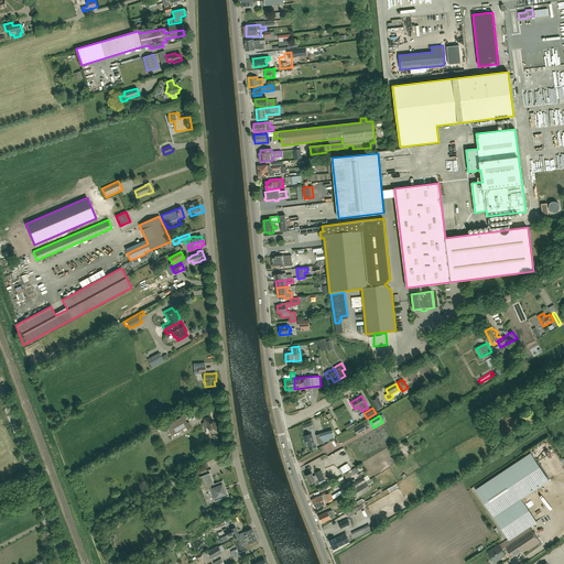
[(184,416),(166,426),(169,430),(172,435),(187,426),(188,430),(192,427),(188,422),(187,423),(184,416)]
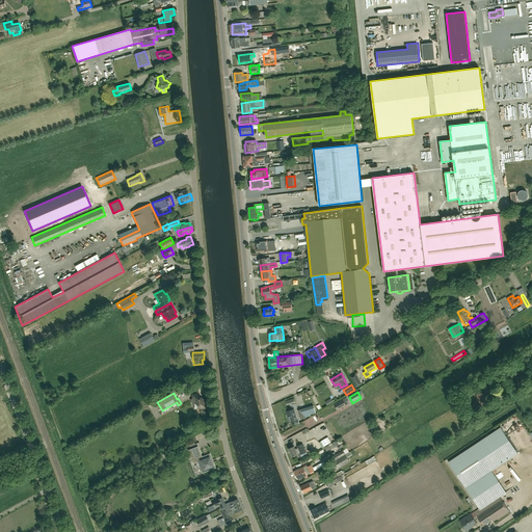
[(477,409),(487,407),(485,393),(477,394),(478,406),(476,406),(477,409)]
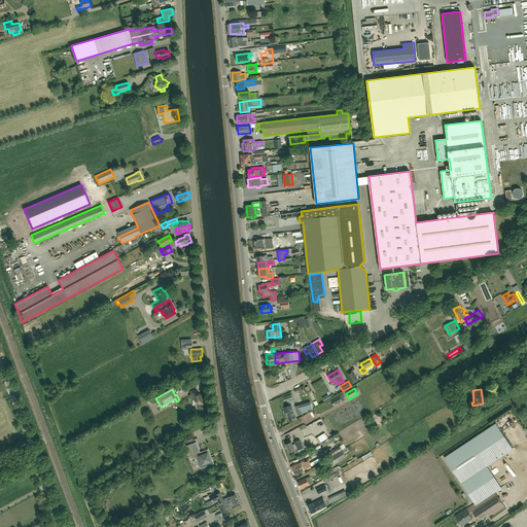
[(190,396),(189,397),(189,398),(189,399),(190,399),(191,399),(192,407),(204,405),(202,394),(199,395),(199,394),(197,394),(196,390),(190,391),(190,396)]
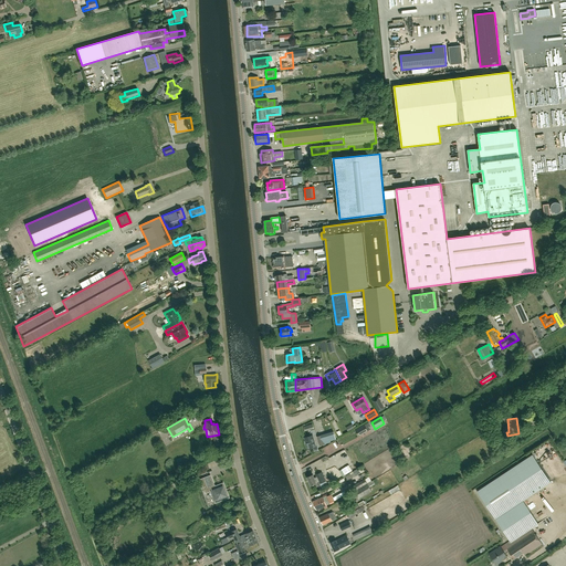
[(358,437),(370,429),(368,427),(370,426),(368,422),(355,430),(358,437)]
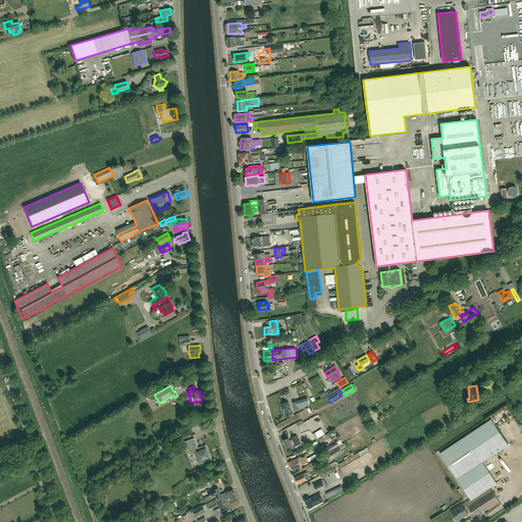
[(295,411),(303,409),(301,400),(293,403),(295,411)]
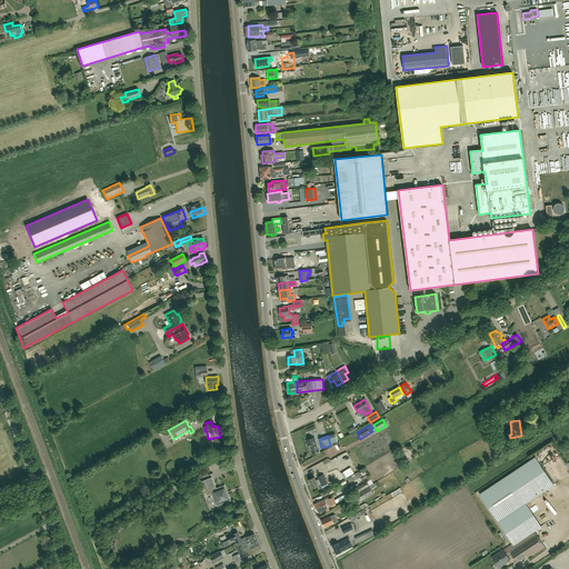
[(309,451),(318,449),(315,438),(306,440),(309,451)]
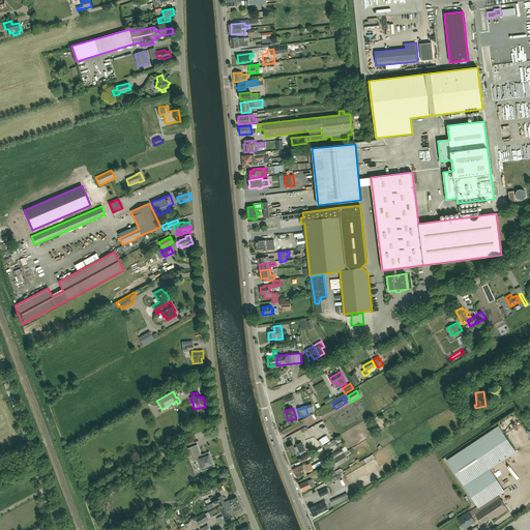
[(529,432),(521,418),(519,420),(516,415),(509,419),(526,444),(529,442),(529,432)]
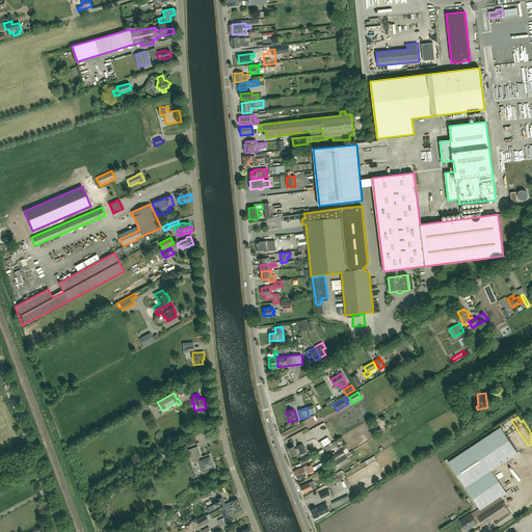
[(499,496),(500,497),(506,493),(491,471),(517,453),(501,427),(449,461),(479,508),(499,496)]
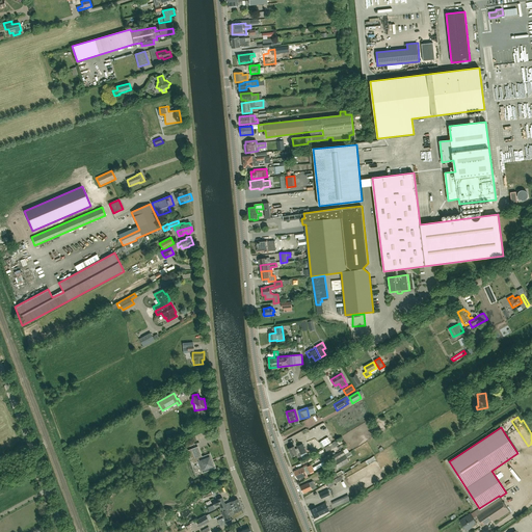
[(326,452),(339,445),(336,441),(324,448),(326,452)]
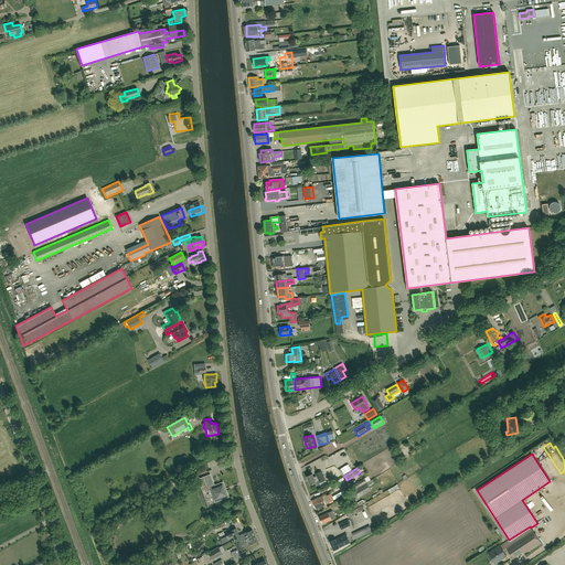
[(326,480),(321,471),(316,473),(317,476),(313,478),(312,475),(307,477),(310,486),(316,483),(317,484),(320,483),(319,483),(326,480)]
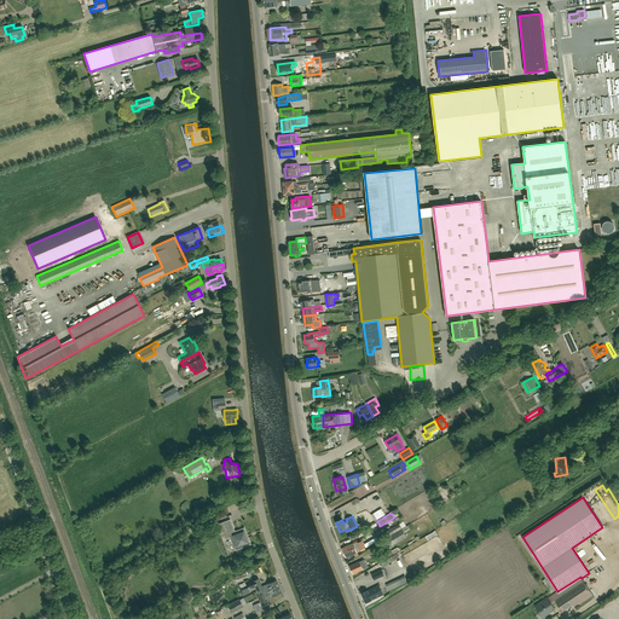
[(229,524),(227,521),(219,524),(225,539),(233,536),(236,542),(232,543),(235,550),(244,547),(243,543),(247,542),(243,532),(239,533),(238,530),(235,532),(231,522),(229,524)]
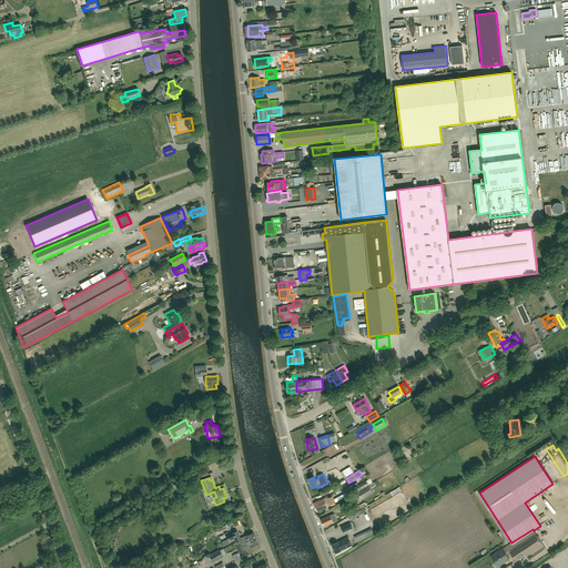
[(355,494),(368,485),(366,480),(352,488),(355,494)]
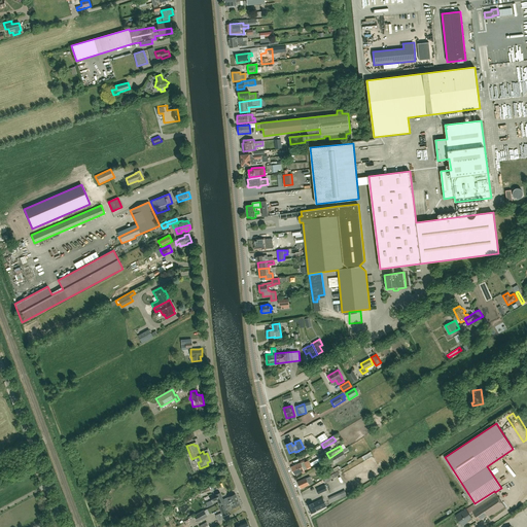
[(342,450),(329,458),(334,464),(346,457),(344,453),(349,450),(347,448),(342,450)]
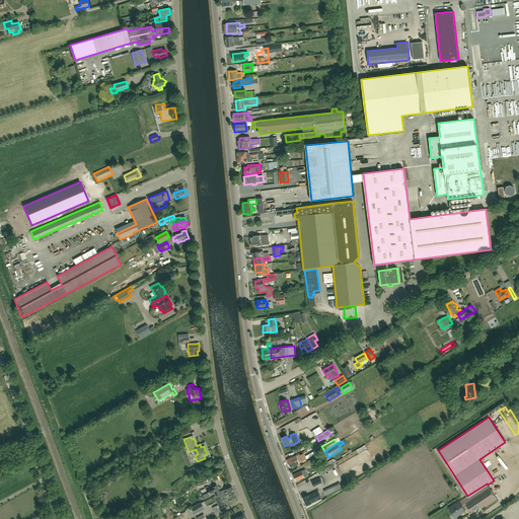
[(311,465),(322,458),(319,454),(309,460),(311,465)]
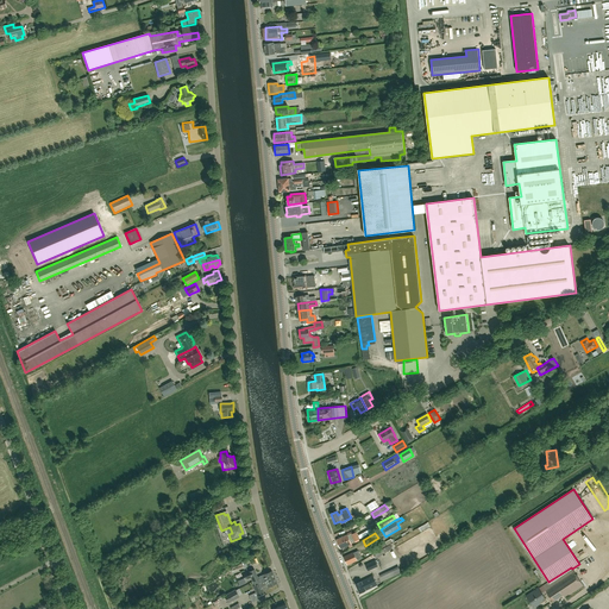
[(340,548),(351,544),(347,535),(337,540),(340,548)]
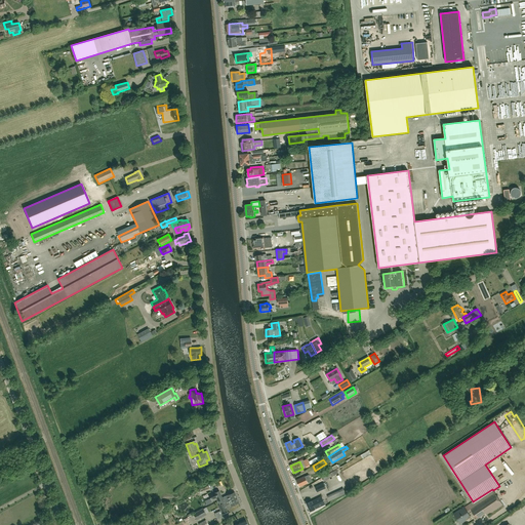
[(339,470),(325,477),(327,480),(340,474),(339,470)]
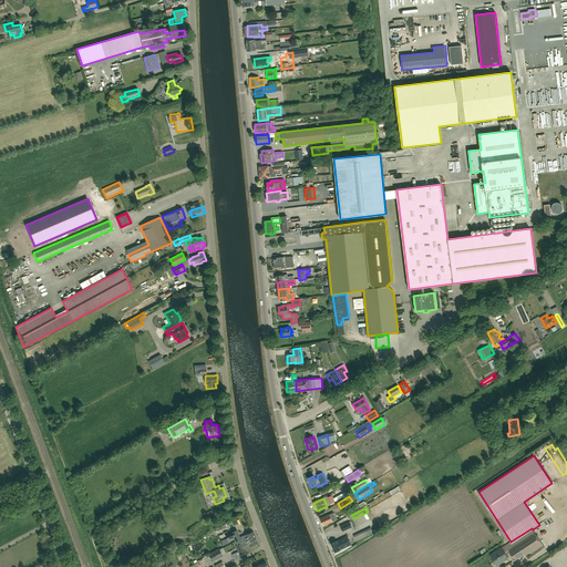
[(337,519),(333,513),(329,515),(329,514),(320,518),(323,526),(332,522),(332,521),(337,519)]
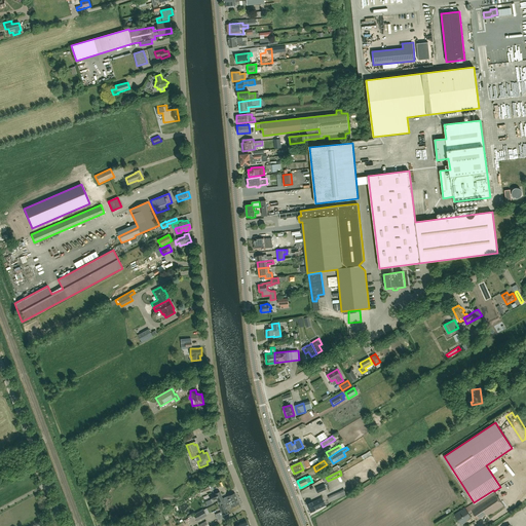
[(318,493),(327,489),(326,487),(327,487),(326,484),(315,488),(318,493)]
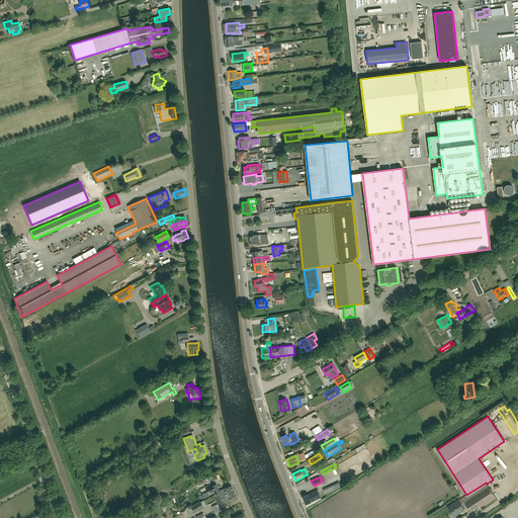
[(325,494),(341,487),(339,482),(323,489),(325,494)]
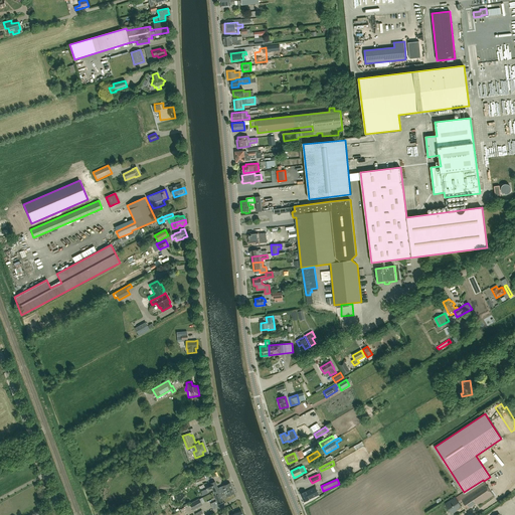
[(493,495),(484,481),(483,480),(464,492),(456,498),(456,497),(446,504),(452,513),(462,507),(459,503),(462,501),(468,509),(477,503),(478,505),(493,495)]
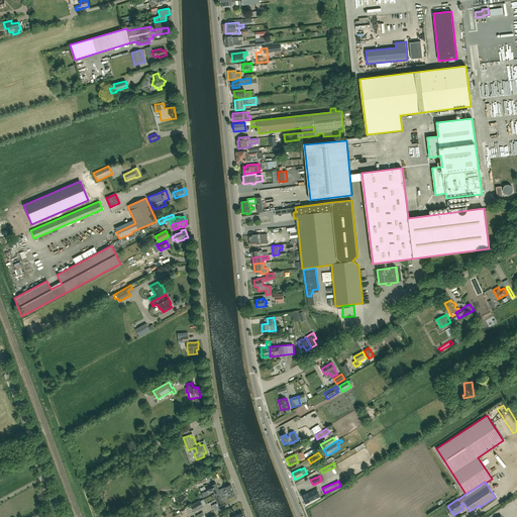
[(215,495),(216,497),(219,496),(220,495),(233,490),(231,485),(221,489),(221,491),(219,492),(218,489),(216,483),(206,487),(208,493),(214,491),(215,495)]
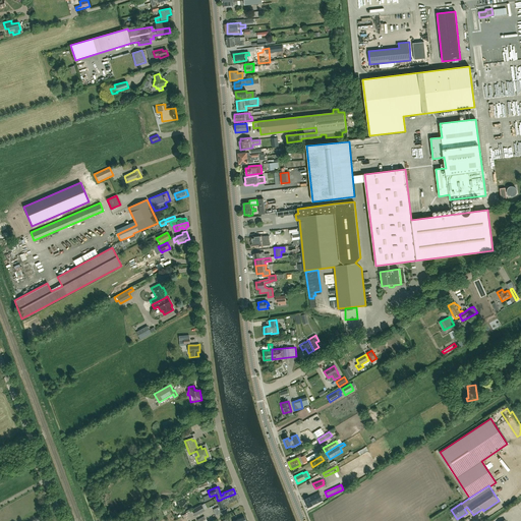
[(323,501),(319,493),(309,498),(304,500),(308,508),(323,501)]
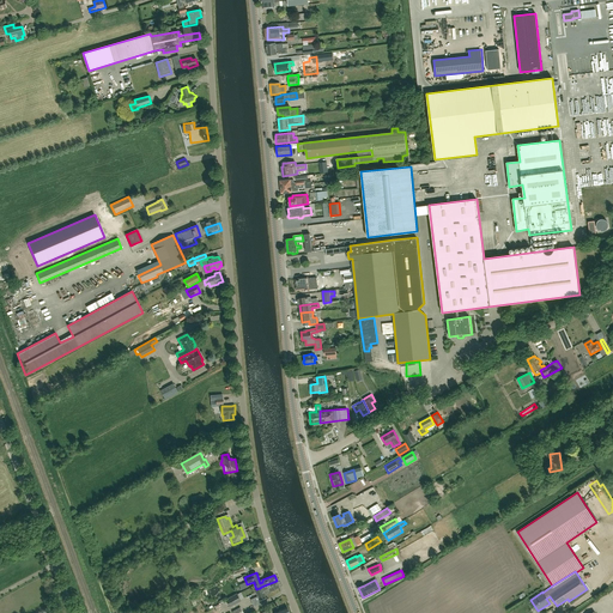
[(277,581),(261,587),(263,590),(268,588),(269,590),(279,587),(277,581)]
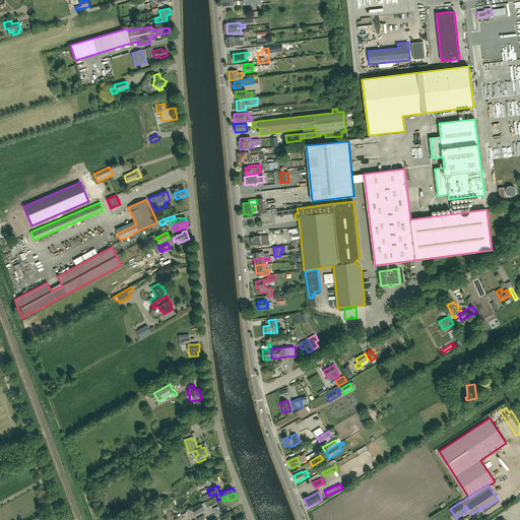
[(221,498),(220,499),(217,500),(216,500),(218,506),(212,508),(215,514),(221,512),(220,510),(225,507),(223,501),(221,498)]
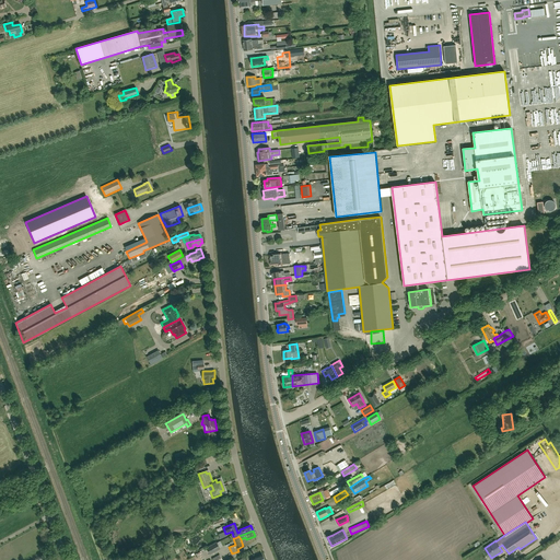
[(210,555),(220,549),(217,543),(206,548),(210,555)]
